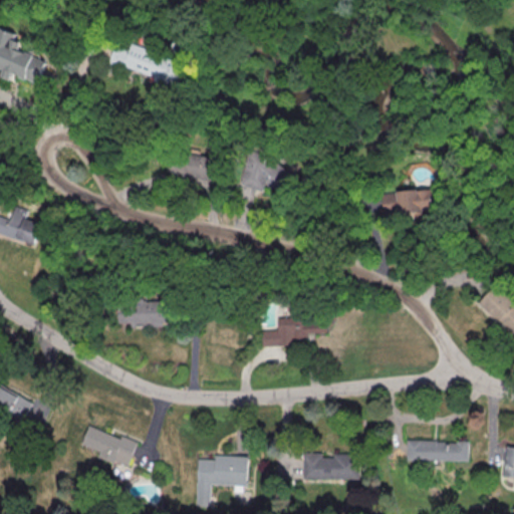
[(37,83),(45,59),(17,50),(20,41),(13,39),(15,32),(0,26),(0,77),(5,80),(8,73),(37,83)]
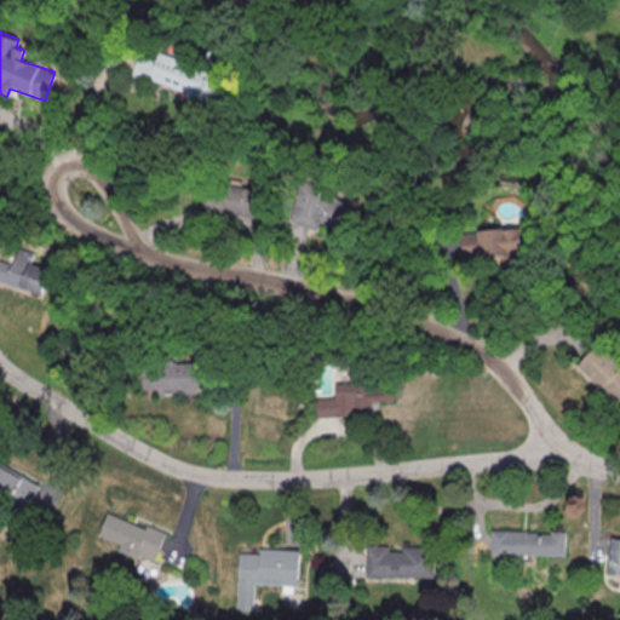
[(139,50),(132,78),(217,99),(223,70),(139,50)]
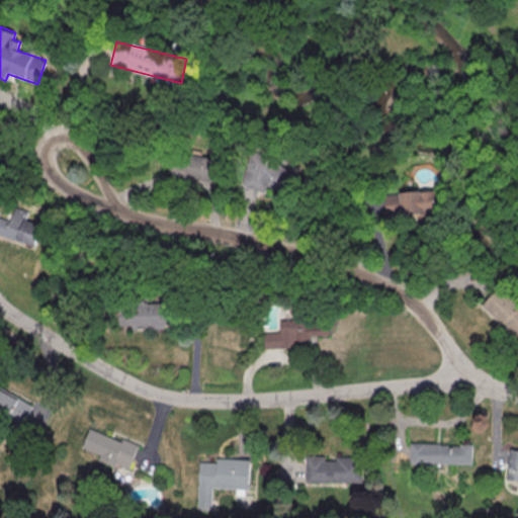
[(218,159),(167,152),(164,174),(214,181),(218,159)]
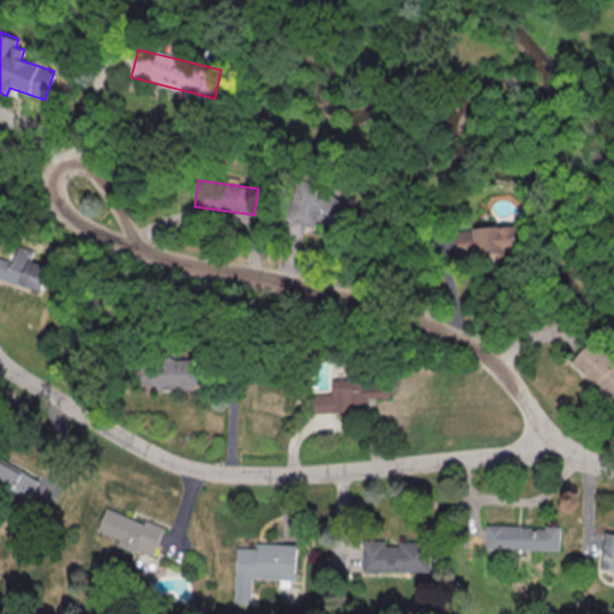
[(459,256),(523,253),(522,226),(457,228),(459,256)]
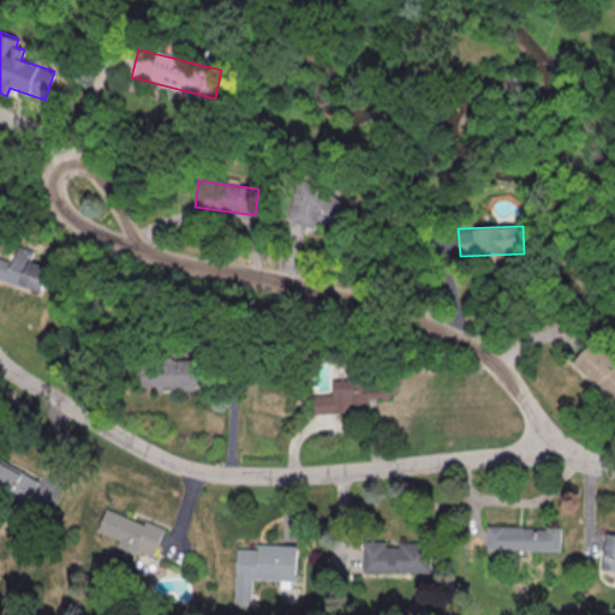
[(0,279),(43,290),(48,266),(29,262),(31,250),(17,246),(13,261),(0,257),(0,279)]
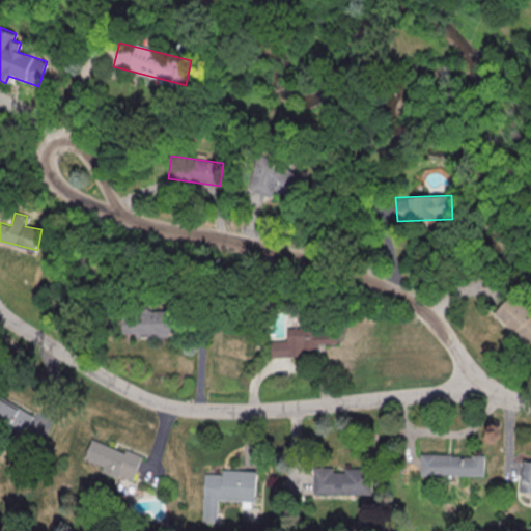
[(530,308),(515,294),(498,312),(530,343),(530,308)]
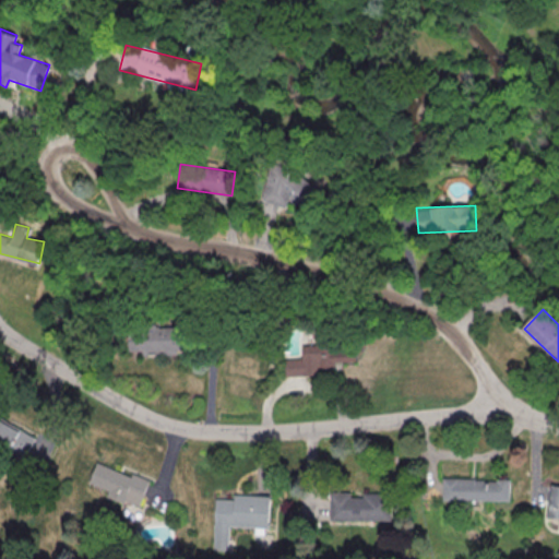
[(186,353),(186,328),(134,329),(135,354),(186,353)]
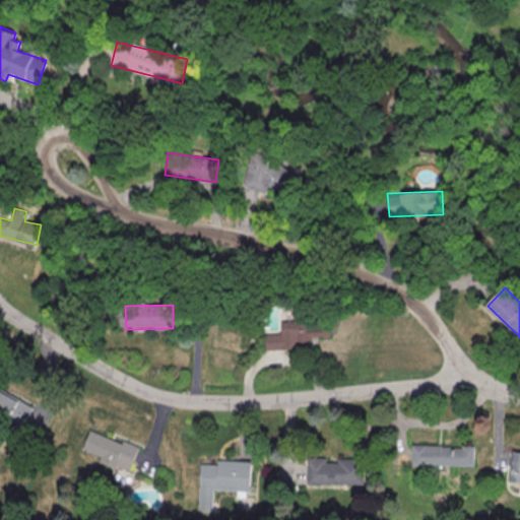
[(0,389),(0,414),(23,427),(34,406),(0,389)]
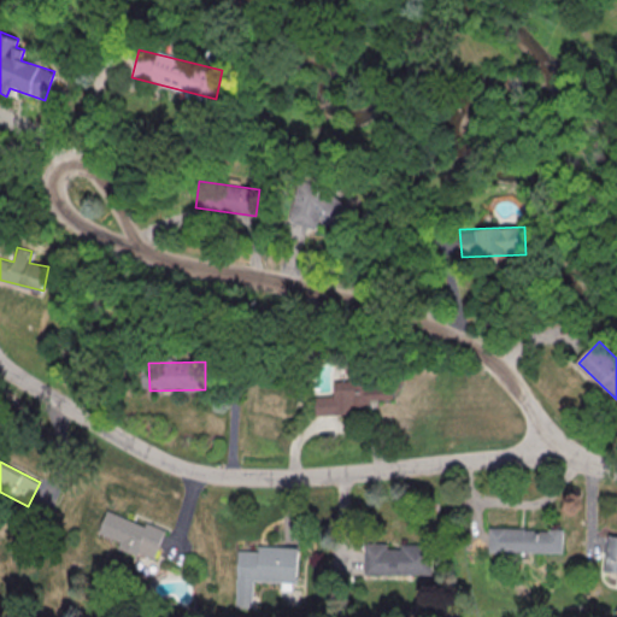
[(145,526),(106,510),(98,533),(119,541),(117,546),(153,559),(165,529),(146,522),(145,526)]
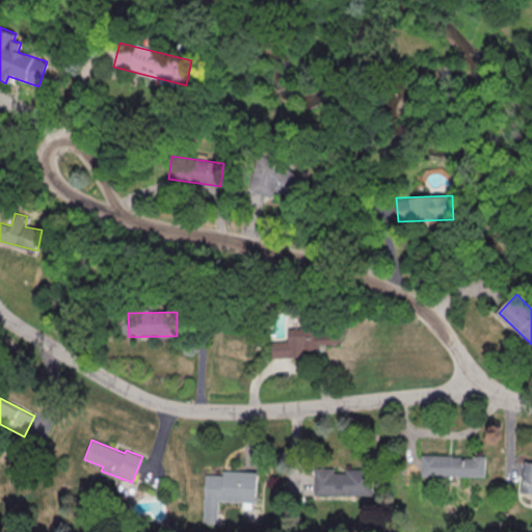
[(487,476),(487,455),(423,456),(423,476),(487,476)]
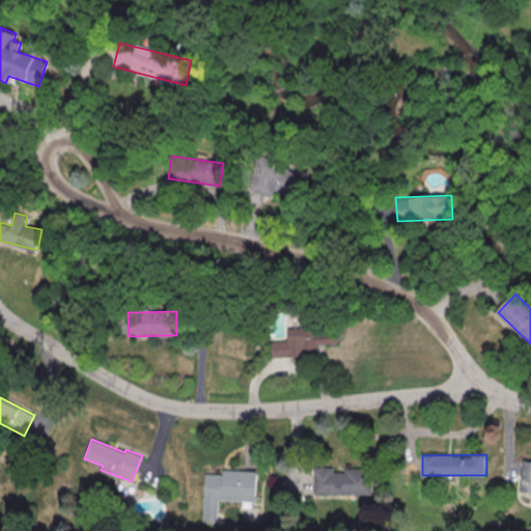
[(313,467),(313,494),(372,495),(373,468),(344,468),(344,472),(333,471),(333,468),(313,467)]
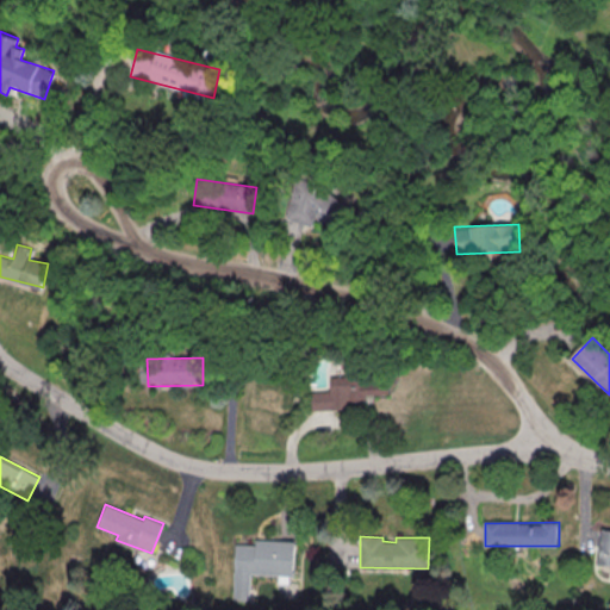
[(232,598),(249,599),(249,574),(293,576),(294,541),(255,540),(255,545),(235,543),(232,598)]
